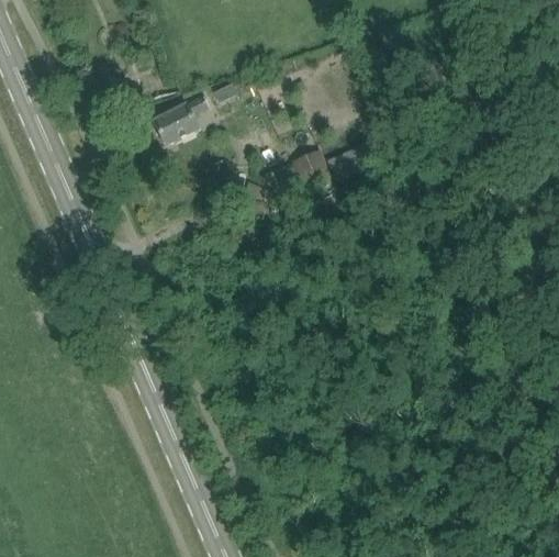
[(152,118),(164,143),(199,127),(191,112),(211,103),(207,93),(152,118)]
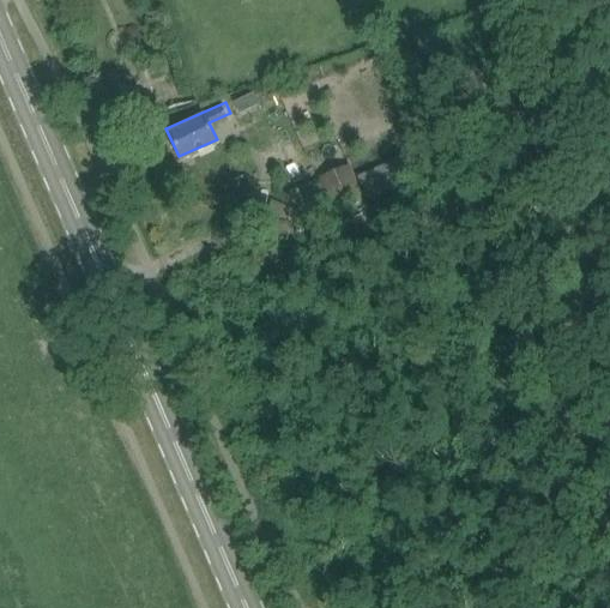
[(356,174),(364,192),(428,164),(420,146),(356,174)]
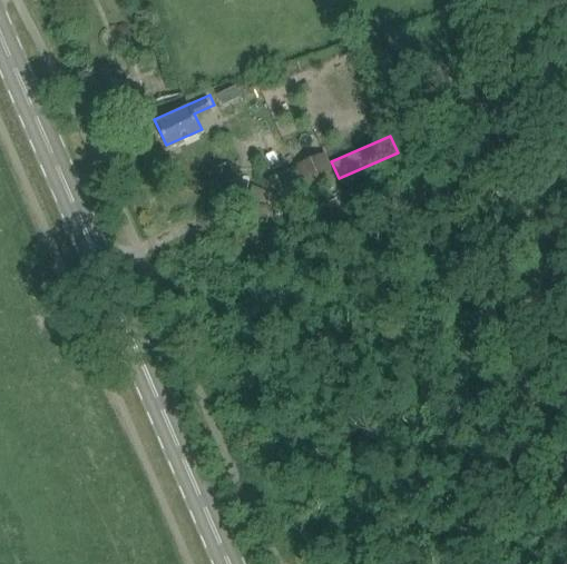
[(308,194),(336,180),(323,149),(294,161),(308,194)]
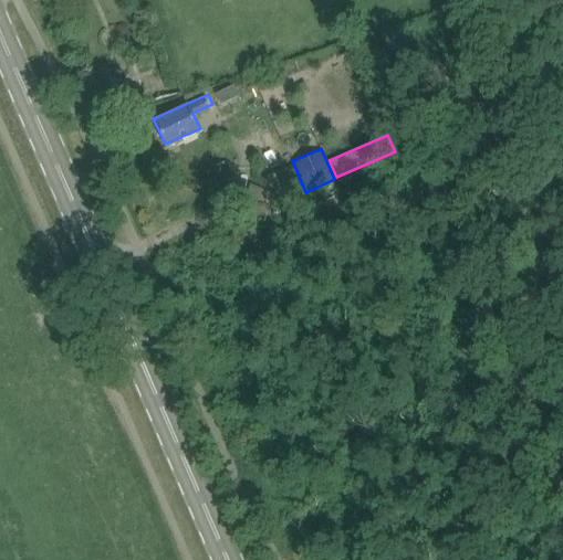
[(294,192),(282,165),(263,172),(271,190),(275,201),(277,201),(281,199),(294,193),(294,192)]
